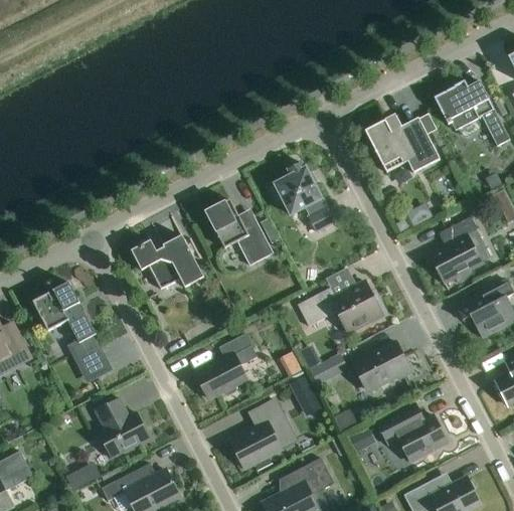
[(479,124),(476,118),(481,116),(496,145),(509,138),(478,79),(467,86),(464,79),(453,86),(454,86),(433,97),(447,124),(451,122),(454,129),(457,128),(460,134),(465,136),(478,129),(479,124)]
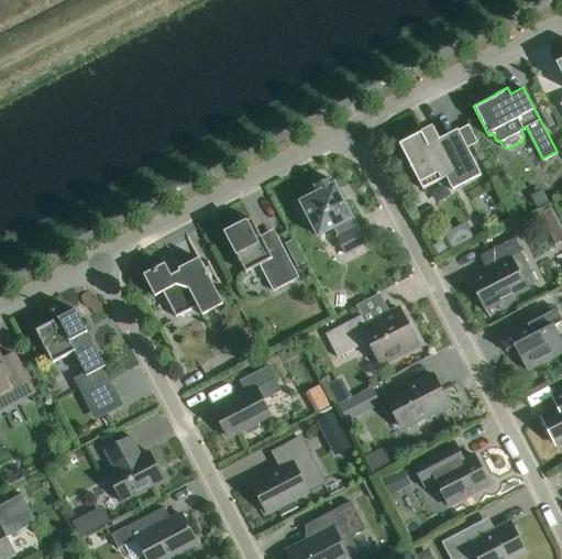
[(561,117),(561,116),(557,105),(549,108),(555,120),(561,117)]
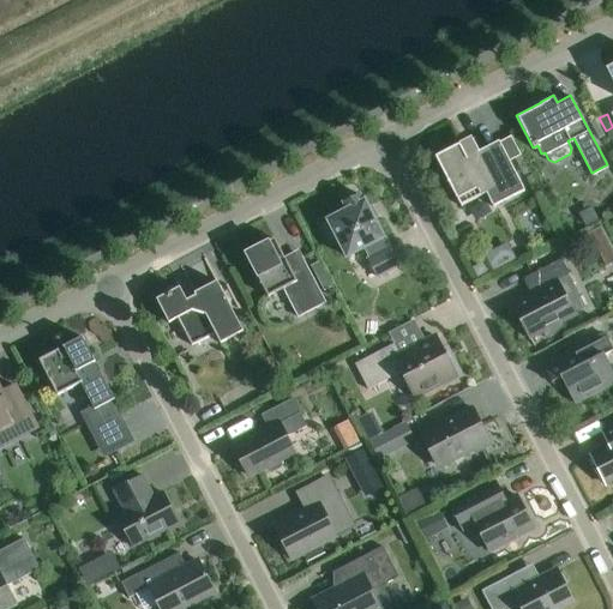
[(460,204),(485,191),(492,205),(523,188),(498,139),(466,156),(458,142),(434,155),(460,204)]
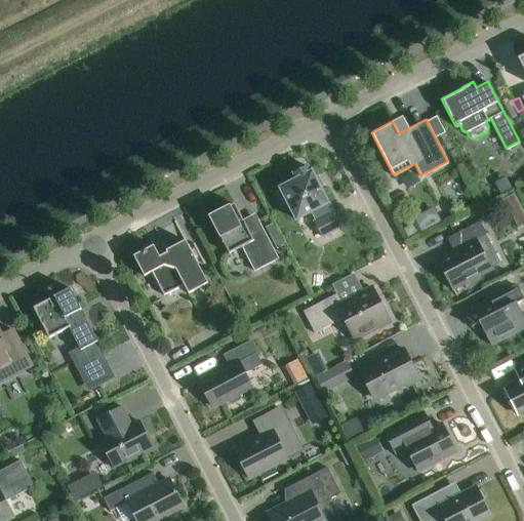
[(292,171),(294,175),(271,187),(280,206),(287,202),(295,217),(312,209),(316,218),(313,219),(321,235),(339,225),(318,185),(320,184),(316,176),(315,177),(311,170),(310,170),(306,164),(292,171)]
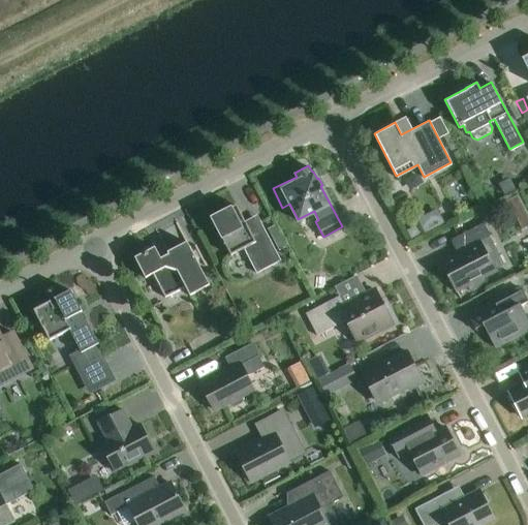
[(527,221),(527,205),(527,203),(518,207),(526,222),(527,221)]
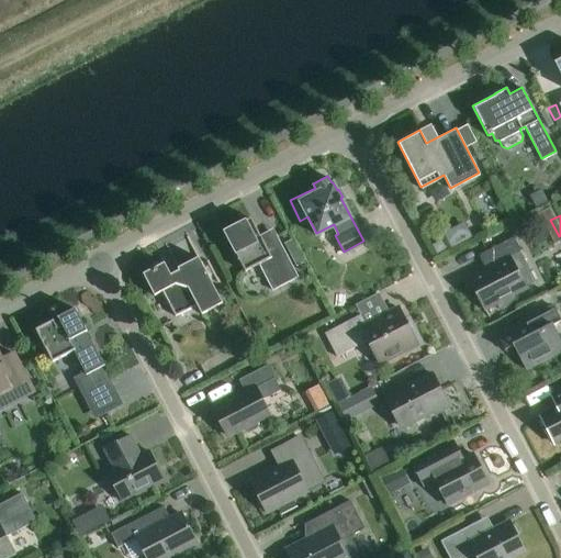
[(258,263),(271,289),(296,275),(275,232),(261,238),(250,216),(223,230),(244,270),(258,263)]
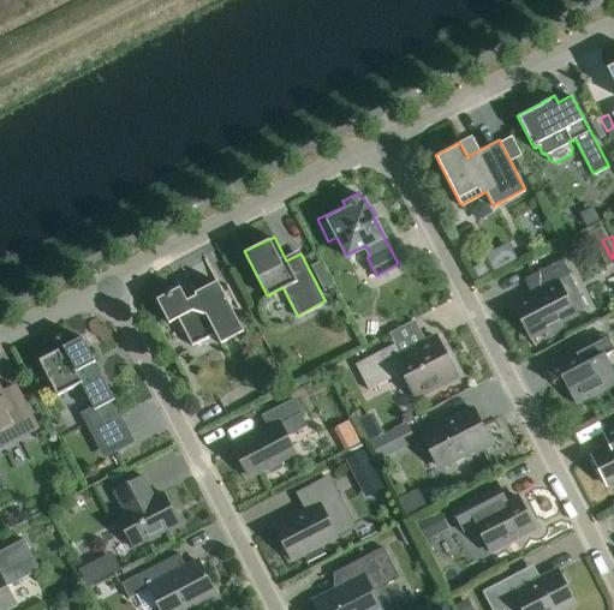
[(586,306),(568,273),(561,257),(529,274),(535,286),(534,291),(530,292),(511,301),(513,306),(508,310),(518,327),(523,324),(529,336),(542,329),(544,336),(565,326),(561,320),(574,312),(586,306)]
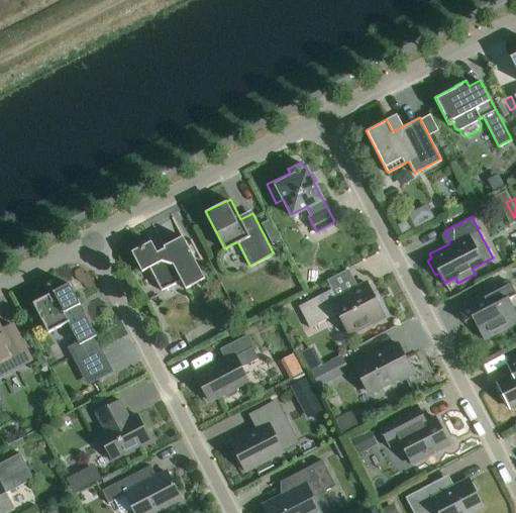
[(411,228),(406,219),(397,223),(402,233),(411,228)]
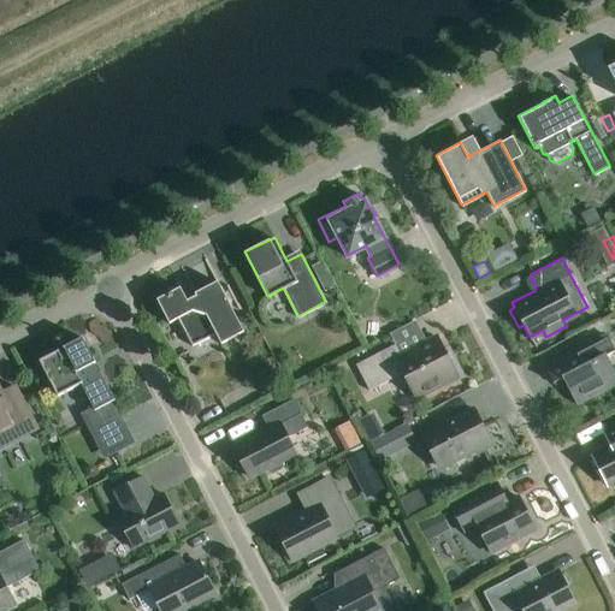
[(177,316),(191,344),(214,332),(220,342),(243,330),(217,280),(184,297),(179,286),(155,298),(169,321),(177,316)]
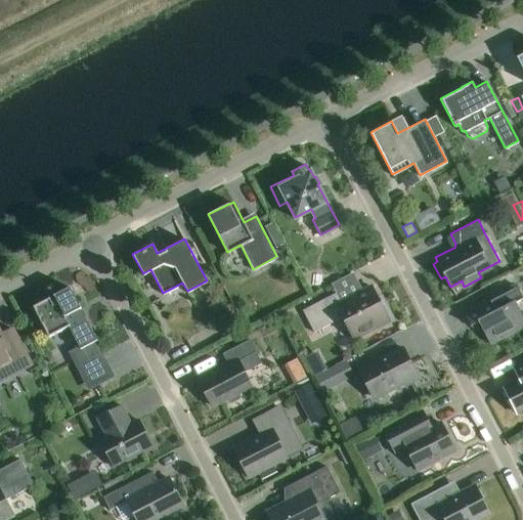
[(522,325),(522,318),(514,301),(522,298),(514,284),(463,310),(470,325),(478,320),(489,343),(522,325)]
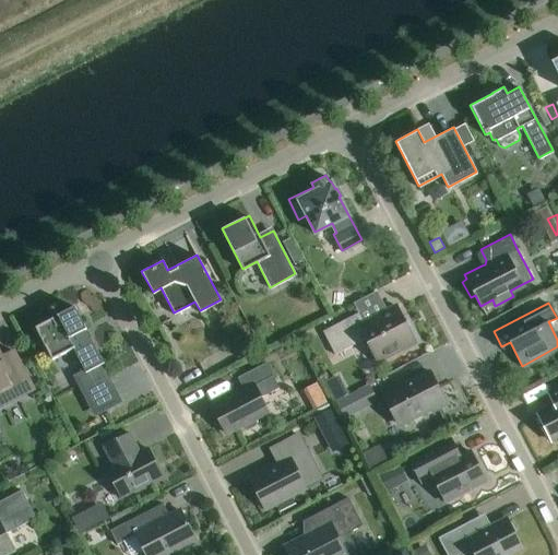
[(357,311),(321,330),(334,353),(365,337),(377,361),(398,350),(399,351),(419,340),(410,322),(405,325),(394,304),(363,320),(357,311)]
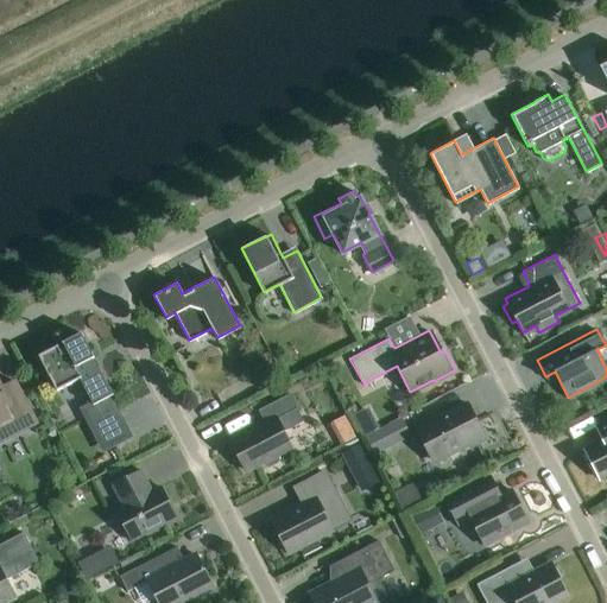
[(92,402),(81,407),(96,436),(122,421),(108,395),(112,393),(81,332),(37,354),(56,389),(78,378),(92,402)]
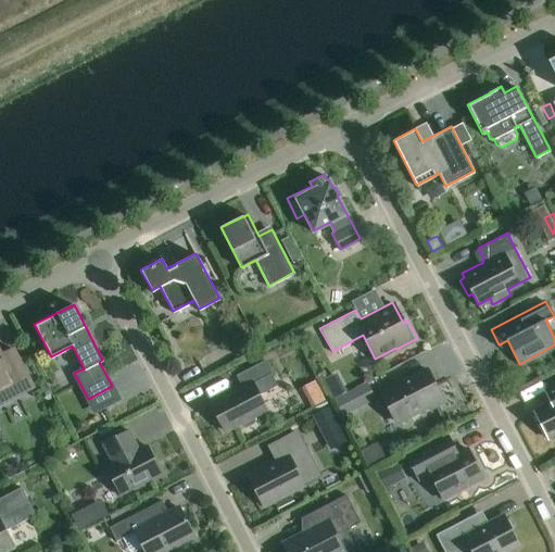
[(0,401),(33,385),(13,348),(1,353),(0,350),(0,401)]
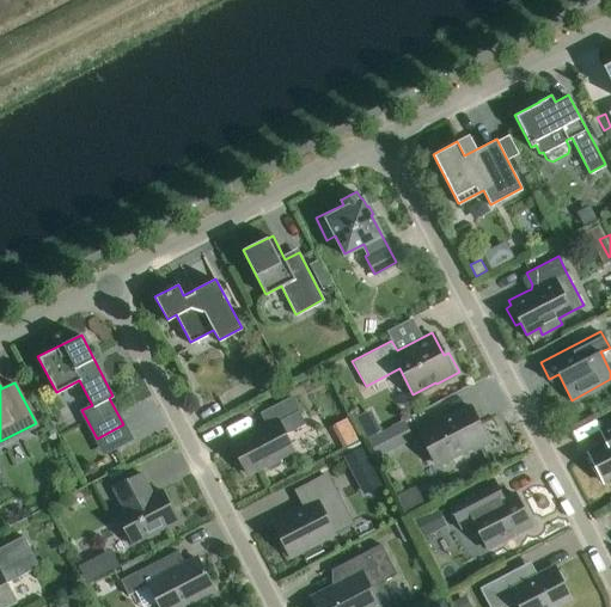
[(267,425),(231,443),(246,472),(262,464),(263,466),(269,468),(277,464),(280,458),(279,455),(292,447),(285,433),(305,423),(298,410),(291,396),(260,411),(267,425)]
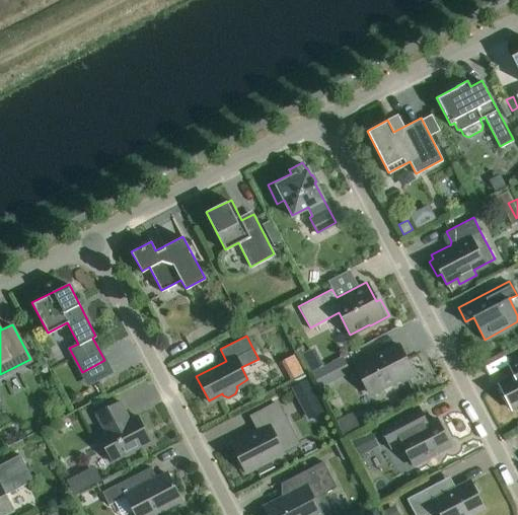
[(362,381),(366,379),(373,391),(398,378),(400,380),(414,373),(397,343),(372,356),(370,353),(353,362),(362,381)]
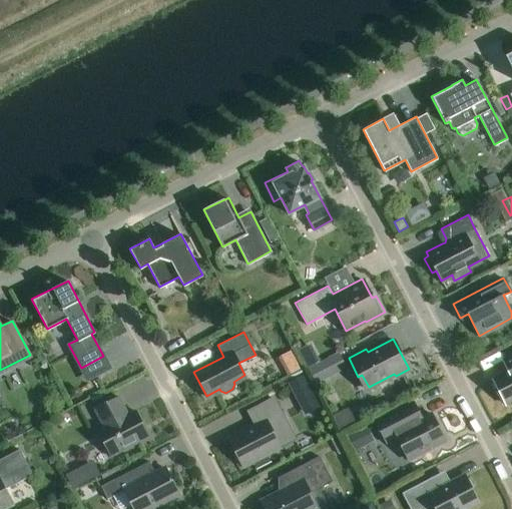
[(300,367),(291,349),(278,356),(287,374),(300,367)]
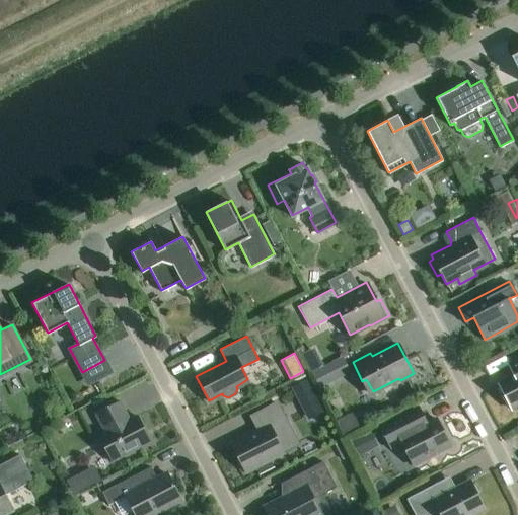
[(311,371),(319,386),(350,371),(342,355),(311,371)]
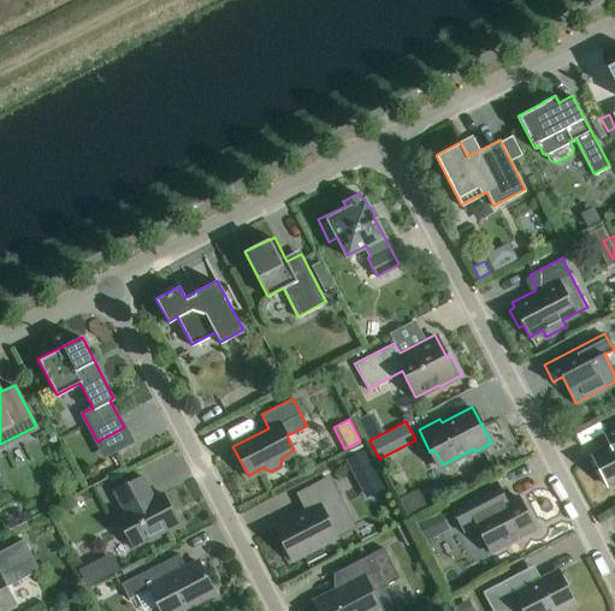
[(609,445),(591,455),(605,484),(614,478),(614,425),(603,432),(609,445)]
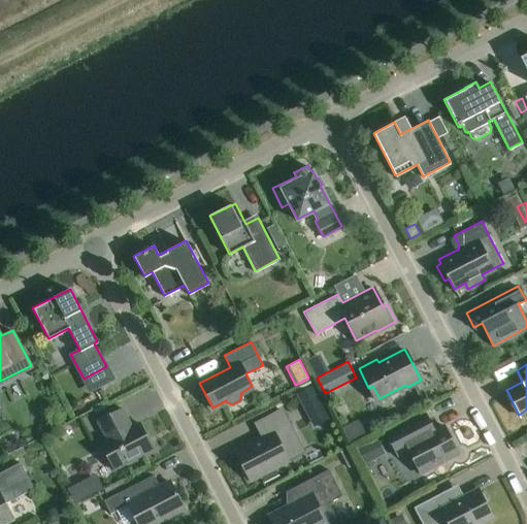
[(322,400),(314,384),(296,393),(304,408),(310,405),(311,405),(311,404),(313,404),(322,400)]
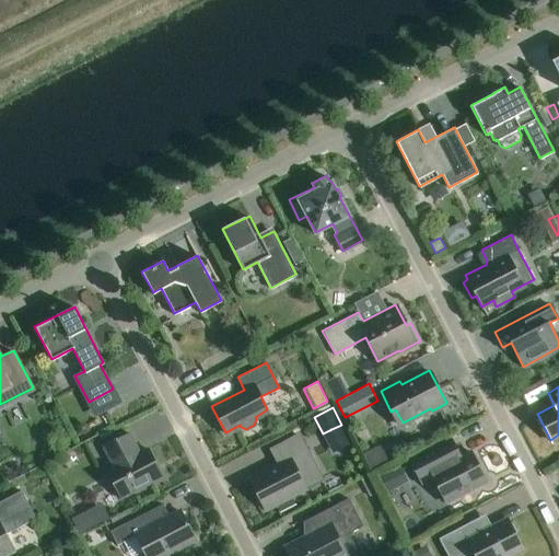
[(105,468),(119,497),(162,475),(148,447),(139,451),(129,432),(103,446),(113,465),(105,468)]
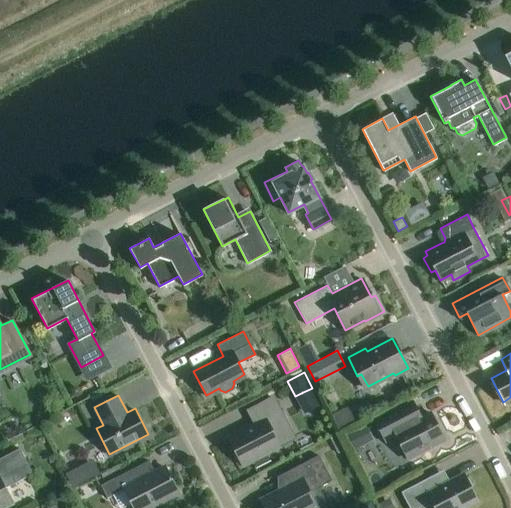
[(293,437),(281,413),(272,396),(247,409),(254,422),(227,436),(242,464),(279,445),(293,437)]
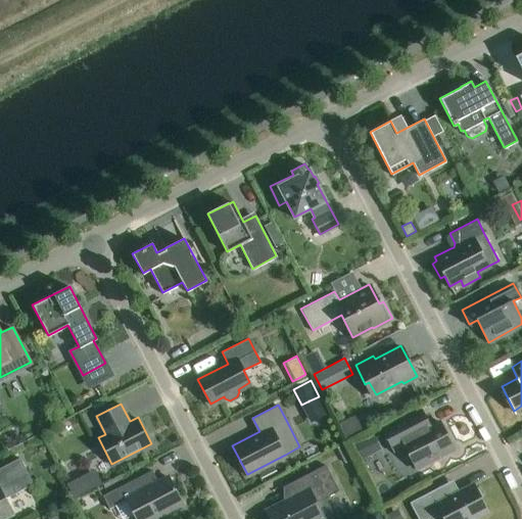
[(429,426),(420,408),(381,427),(393,451),(404,445),(415,468),(454,447),(439,421),(429,426)]
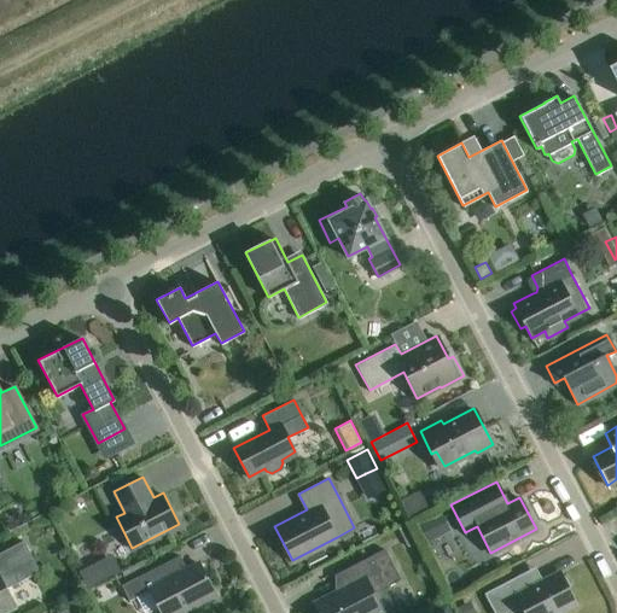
[(421,511),(412,492),(399,500),(408,518),(421,511)]
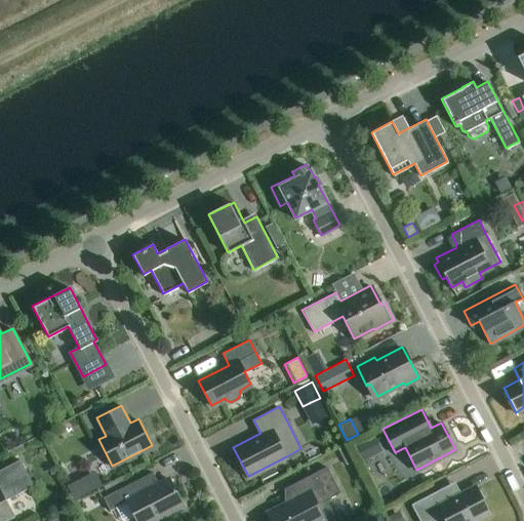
[(370,437),(351,447),(358,462),(377,451),(370,437)]
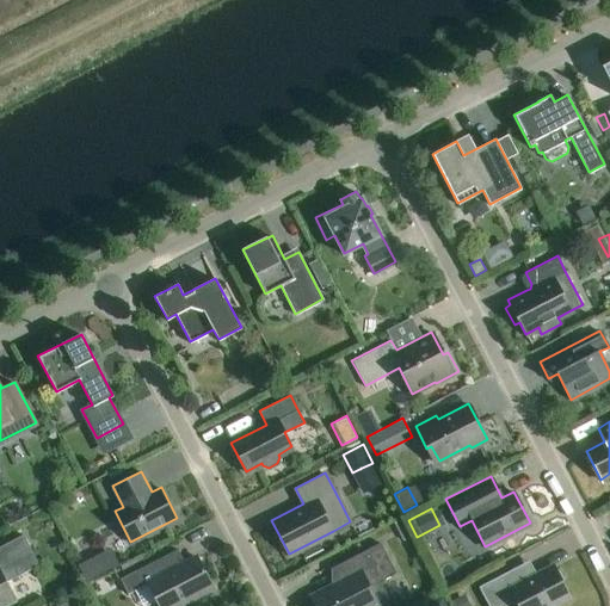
[(0,605),(14,598),(5,581),(38,563),(23,533),(0,544),(0,605)]
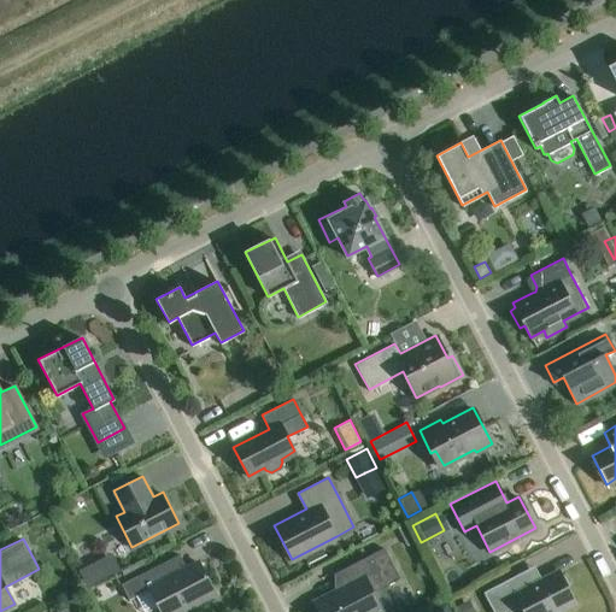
[(342,568),(350,581),(312,600),(318,611),(376,611),(382,610),(373,592),(399,577),(383,546),(342,568)]
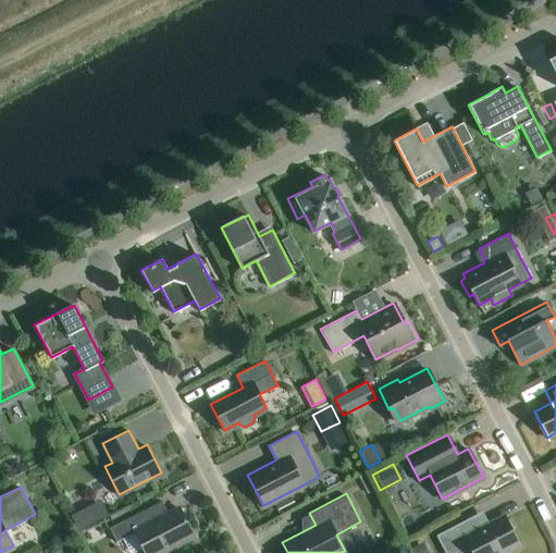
[(178,506),(168,513),(161,500),(120,520),(109,527),(115,540),(127,535),(134,531),(145,552),(168,552),(167,550),(194,535),(178,506)]
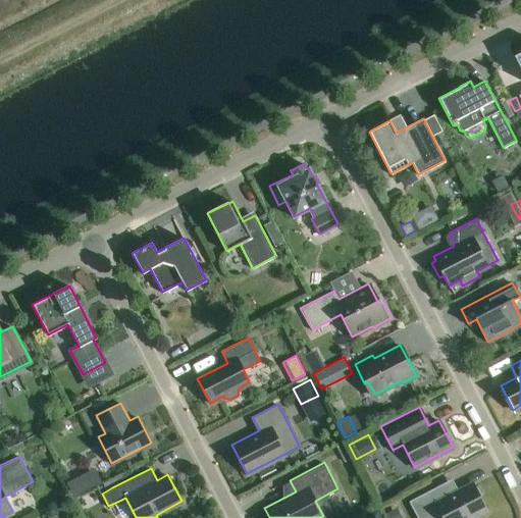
[(83,491),(75,477),(65,482),(73,497),(83,491)]
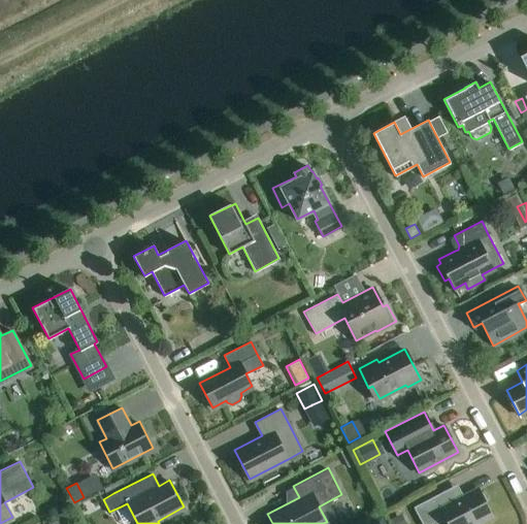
[(451,486),(413,506),(422,523),(433,523),(441,520),(448,521),(449,523),(480,523),(480,522),(491,516),(485,502),(486,499),(482,492),(479,491),(476,488),(460,497),(456,496),(451,486)]
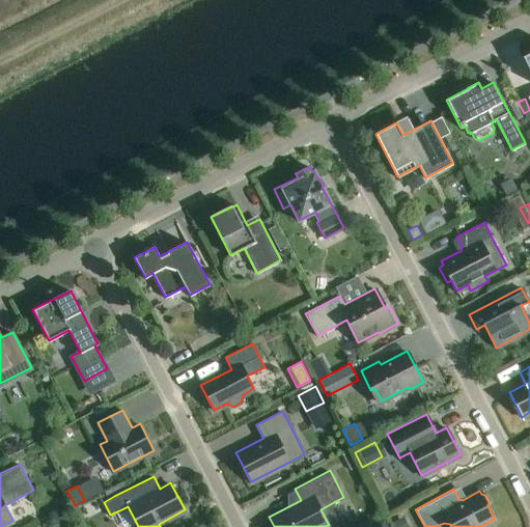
[(390,517),(394,526),(409,526),(403,515),(398,518),(396,514),(390,517)]
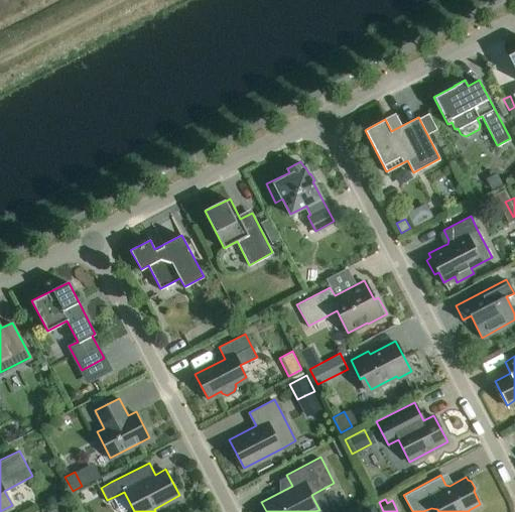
[(364,511),(376,511),(377,511),(372,502),(362,507),(364,511)]
